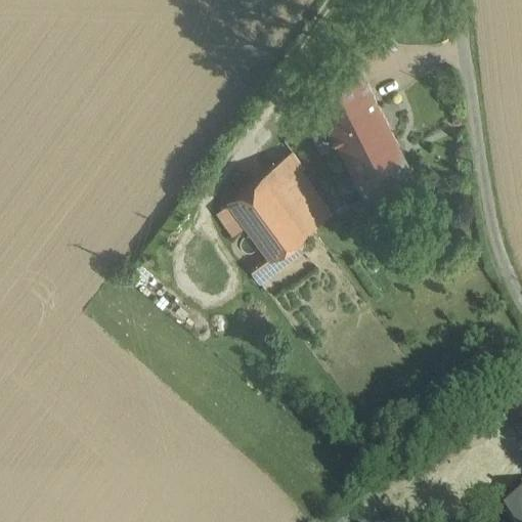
[(360,71),(305,96),(315,117),(322,114),(354,176),(403,154),(360,71)]
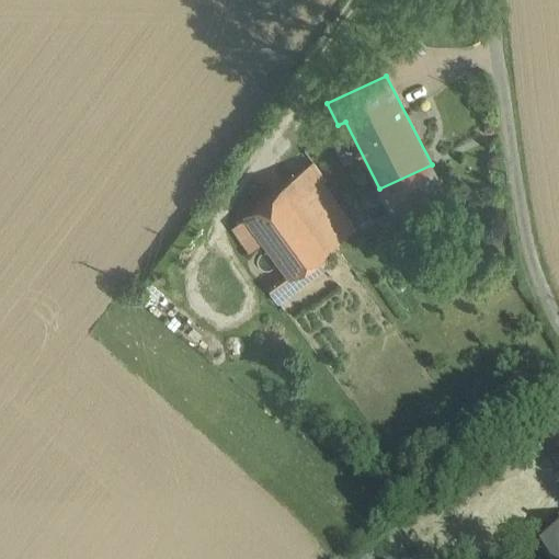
[(327,181),(314,163),(244,215),(289,276),(317,258),(318,258),(356,229),(322,183),(327,181)]
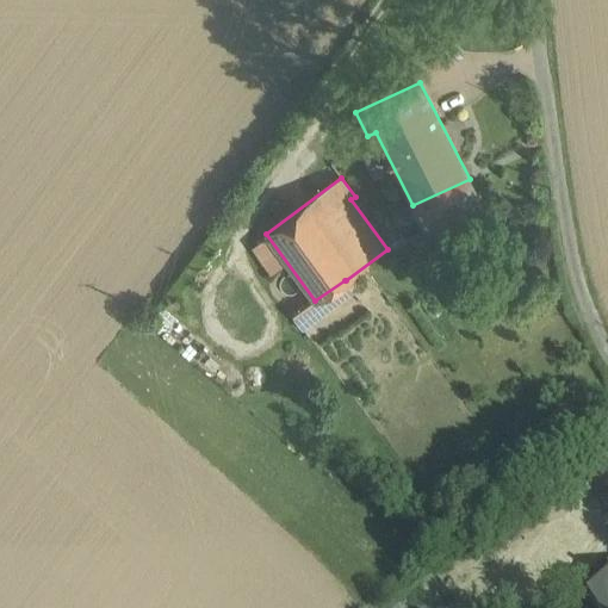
[(470,179),(413,205),(429,237),(486,211),(470,179)]
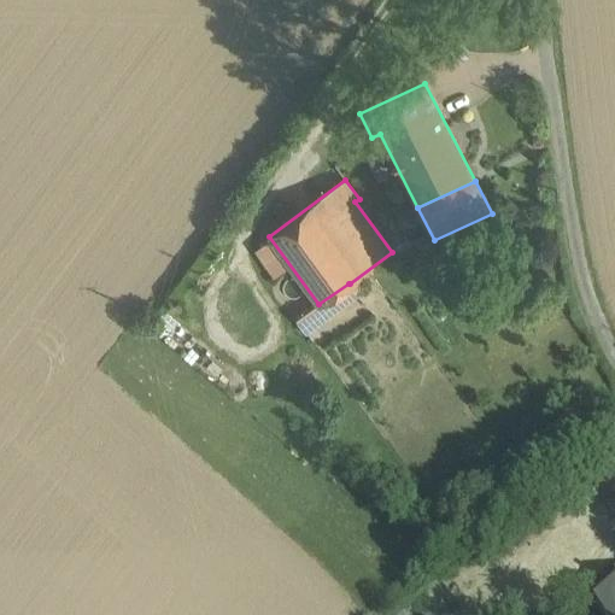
[(318,304),(318,305),(299,320),(308,333),(357,296),(349,283),(318,304)]
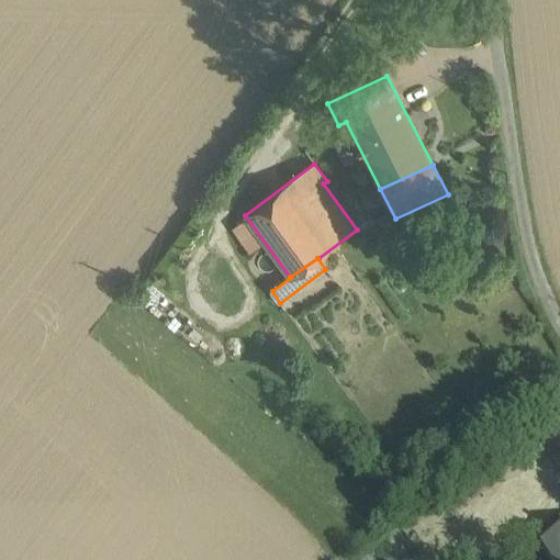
[(559,537),(541,550),(548,559),(559,559),(559,537)]
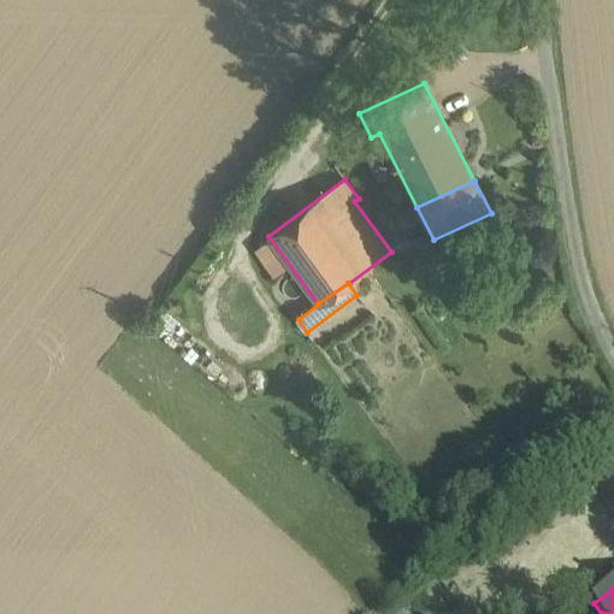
All buildings are outlined.
